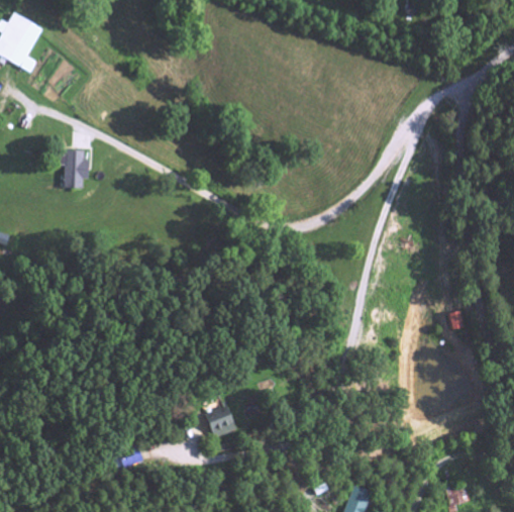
[(42,28),(13,13),(9,22),(0,40),(0,57),(31,73),(37,61),(28,56),(42,28)]
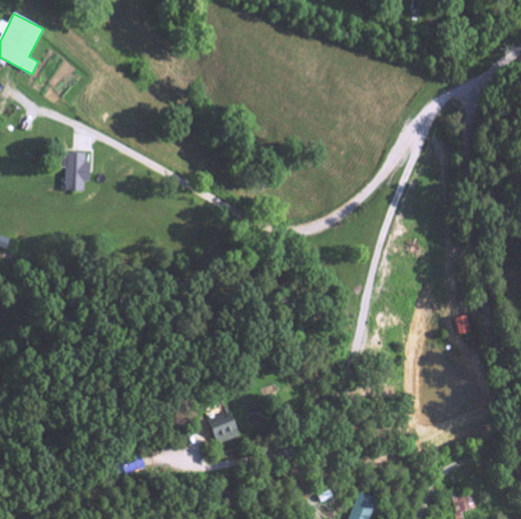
[(90,180),(91,160),(87,160),(87,150),(67,150),(66,188),(85,189),(85,180),(90,180)]
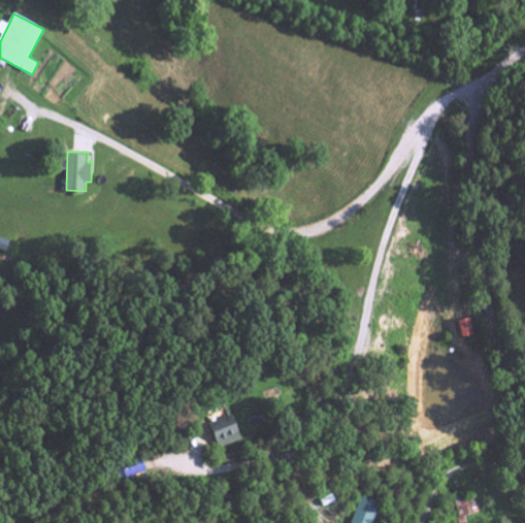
[(458,318),(460,335),(472,333),(470,317),(458,318)]
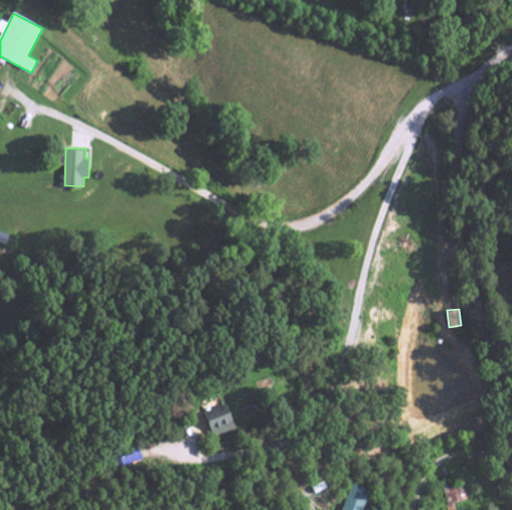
[(198,414),(207,437),(230,427),(220,404),(198,414)]
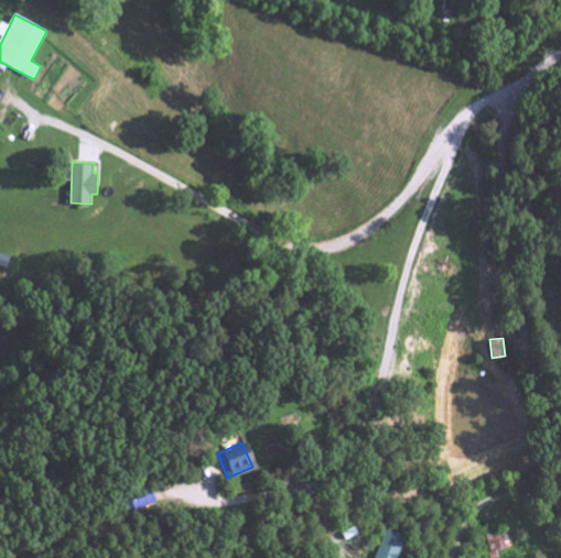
[(151,501),(147,490),(121,499),(125,510),(151,501)]
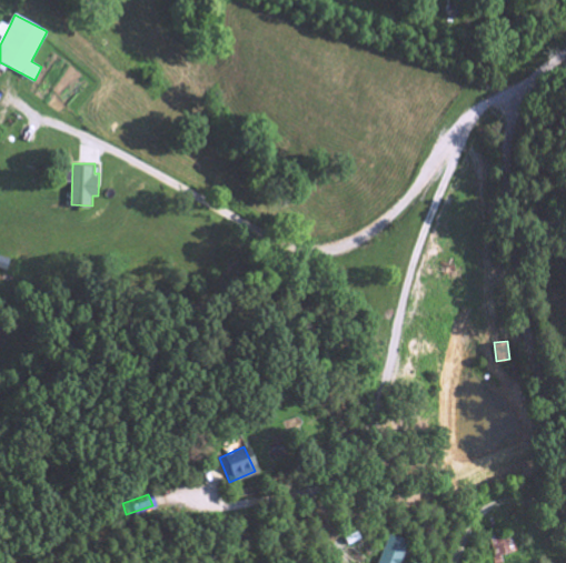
[(404,562),(411,540),(390,532),(380,562),(404,562)]
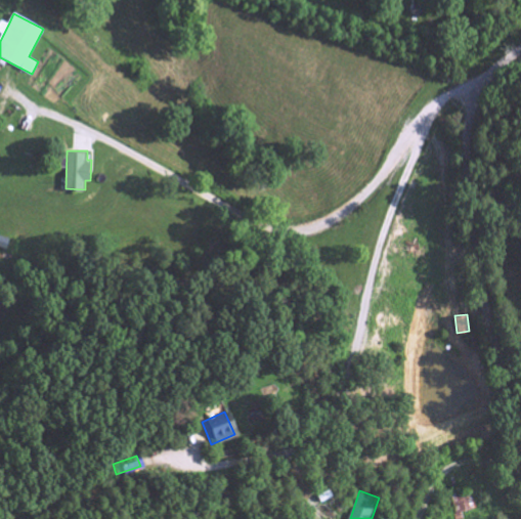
[(464,518),(468,518),(466,511),(480,508),(476,490),(456,493),(460,518),(464,518)]
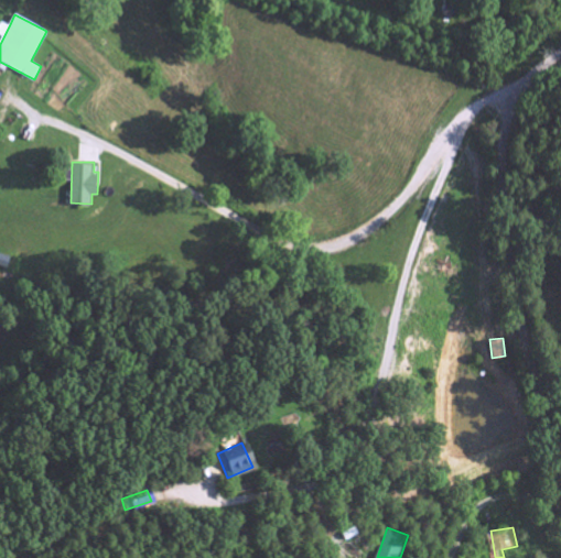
All buildings are outlined.
